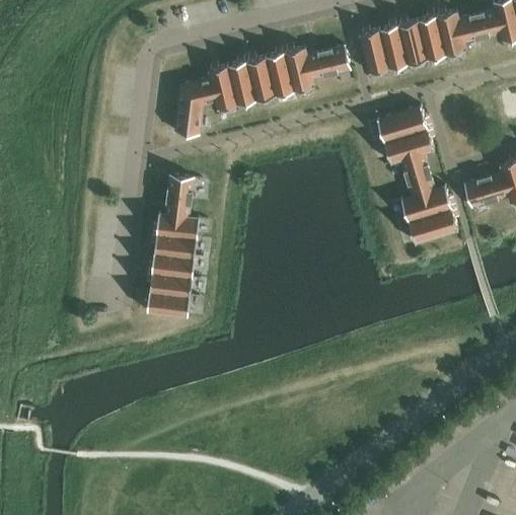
[(507,0),(503,1),(492,4),(494,12),(500,34),(499,34),(501,43),(505,42),(515,39),(515,20),(511,0),(507,0)]
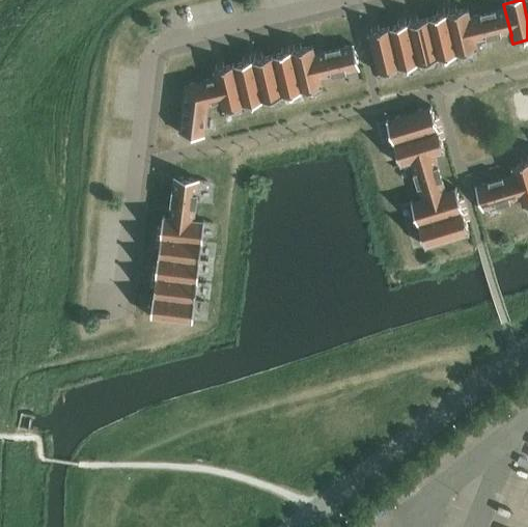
[(445,18),(454,58),(457,57),(471,54),(475,53),(475,52),(474,51),(473,45),(472,45),(466,22),(467,21),(466,15),(466,14),(466,12),(453,16),(448,17),(445,18)]
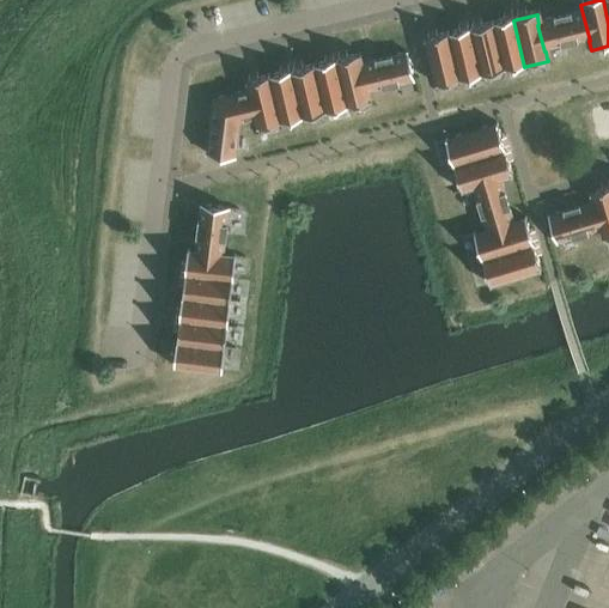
[(539,24),(537,25),(544,52),(546,52),(547,52),(562,48),(589,41),(590,41),(583,14),(578,16),(572,17),(539,24)]
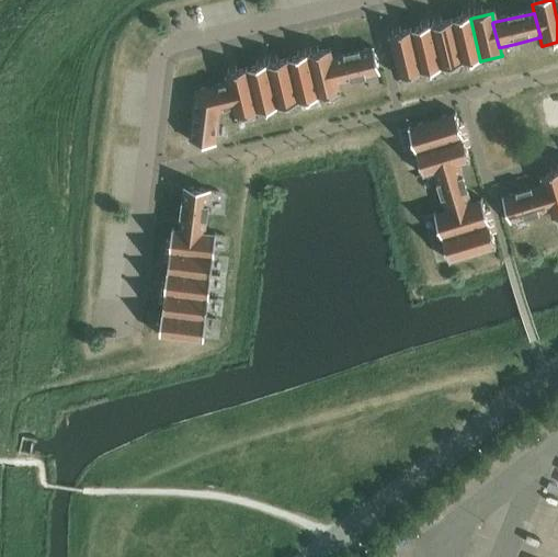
[(462,21),(450,24),(459,66),(464,65),(477,61),(480,61),(470,19),(467,20),(462,21)]
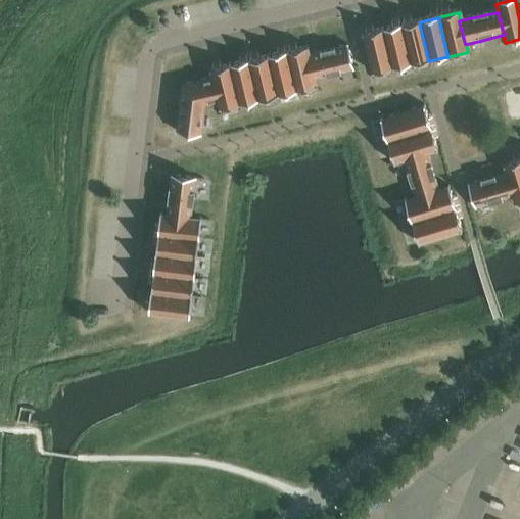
[(404,26),(400,27),(410,66),(413,65),(426,62),(428,61),(419,22),(409,25),(404,26)]
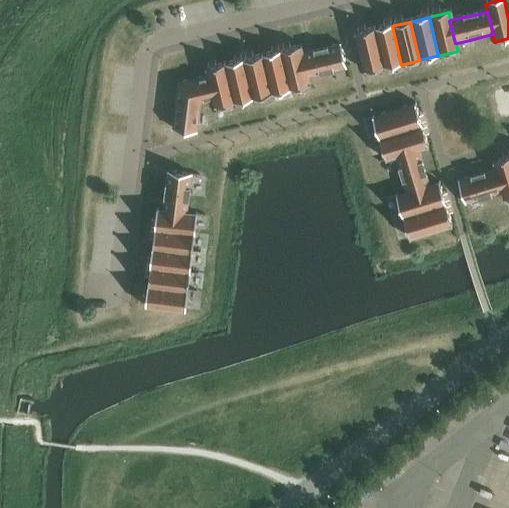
[(384,28),(373,30),(382,69),(385,68),(398,65),(400,65),(401,65),(392,26),(391,26),(388,27),(384,28)]
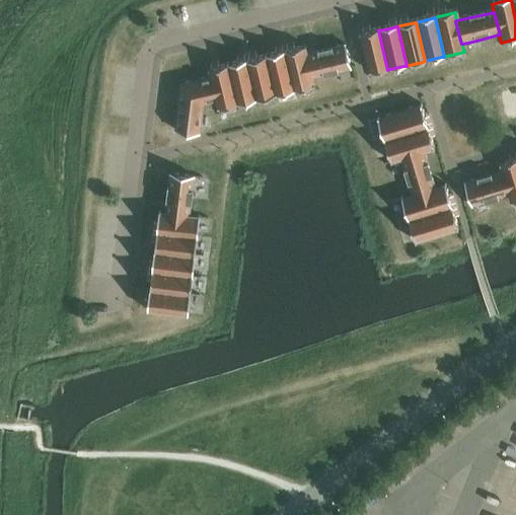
[(363,34),(358,35),(367,75),(372,74),(384,71),(386,70),(387,70),(378,30),(377,31),(367,33),(363,34)]
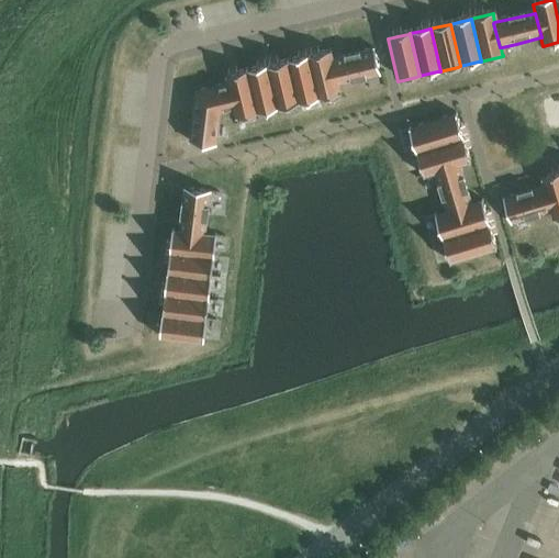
[(331,62),(330,62),(335,87),(336,87),(338,86),(361,80),(375,78),(378,77),(372,52),(339,59),(335,60),(331,62)]
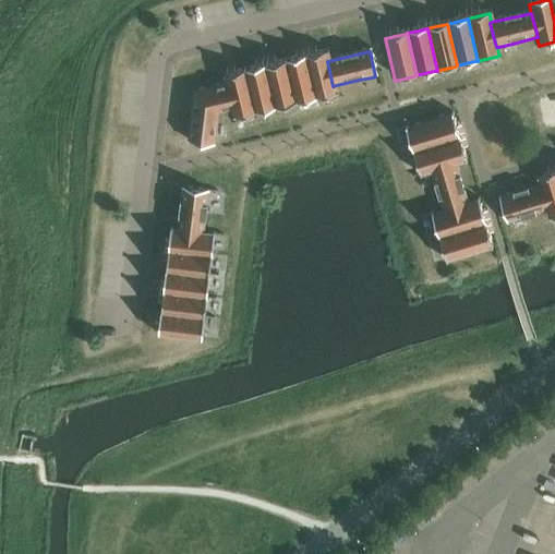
[(305,58),(304,58),(315,99),(318,99),(332,96),(337,95),(336,93),(336,94),(334,86),(333,86),(327,61),(328,61),(326,53),(327,53),(326,52),(313,56),(309,57),(305,58)]
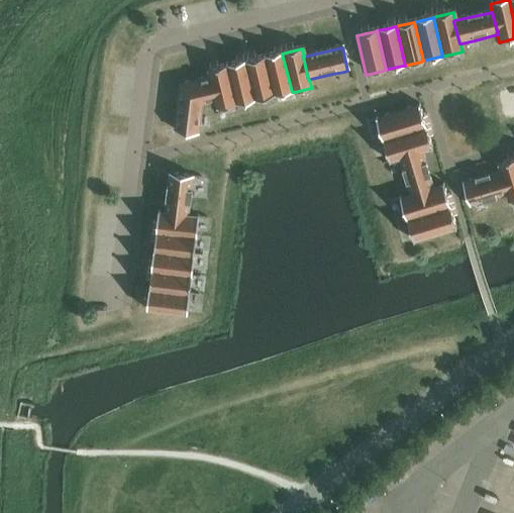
[(275,56),(264,58),(273,97),(276,96),(289,93),(292,92),(282,54),(279,55),(275,56)]
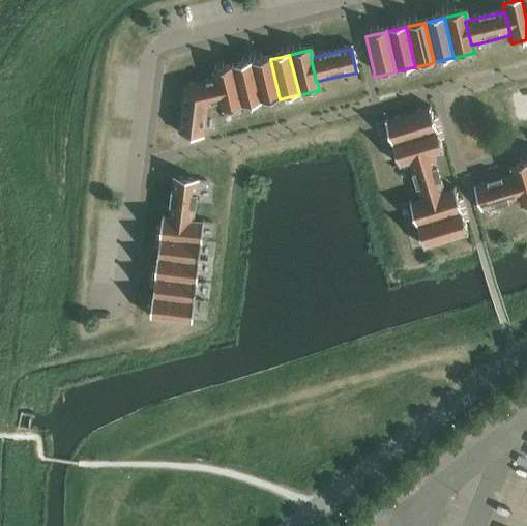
[(254,63),(251,64),(260,104),(264,104),(276,100),(280,99),(270,59),(269,59),(259,62),(254,63)]
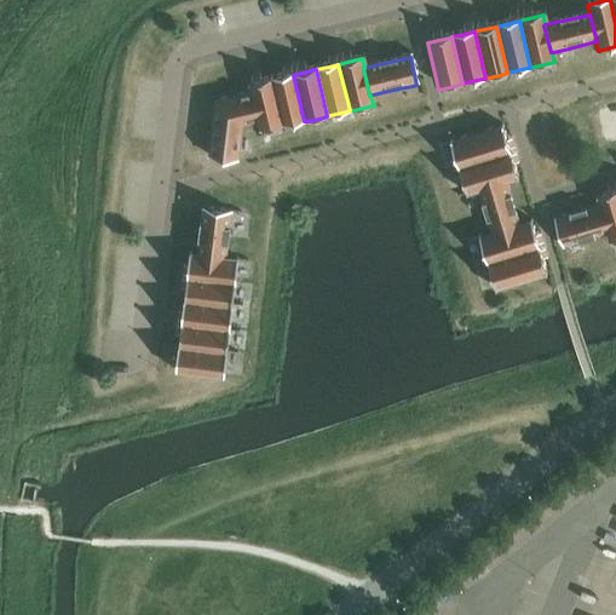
[(283,78),(270,80),(282,127),(286,126),(301,122),(304,122),(304,121),(293,75),(292,75),(289,76),(283,78)]
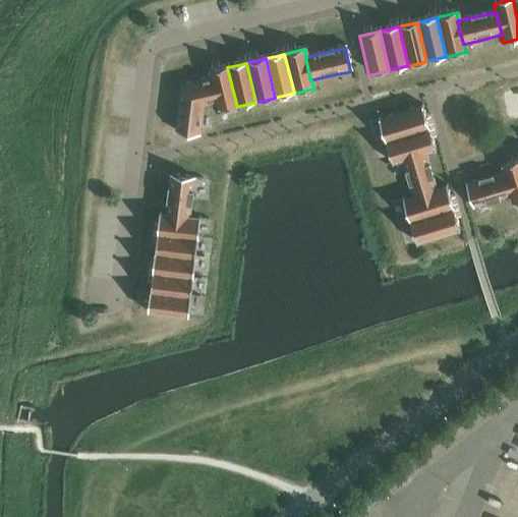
[(212,71),(207,72),(208,73),(210,80),(211,80),(216,104),(215,104),(217,110),(216,111),(217,112),(221,111),(234,108),(235,107),(237,107),(227,67),(226,67),(217,70),(212,71)]
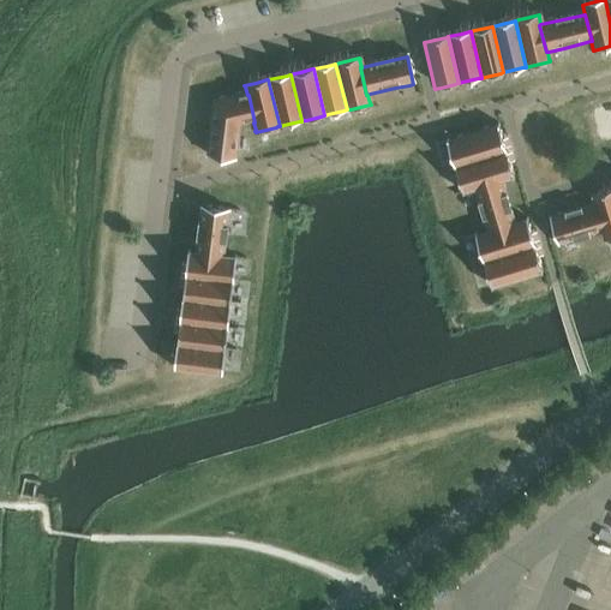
[(210,124),(205,159),(229,162),(233,162),(234,157),(235,142),(238,126),(253,123),(255,123),(249,95),(247,95),(213,103),(210,118),(210,124)]
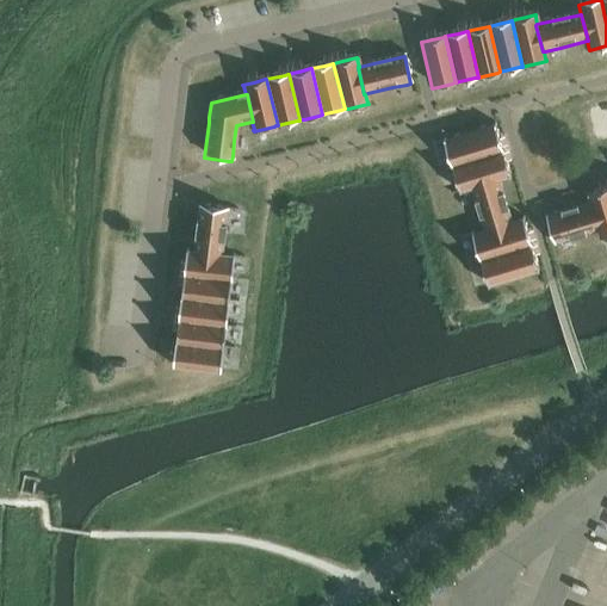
[(493,127),(443,142),(445,150),(448,165),(450,168),(501,153),(500,148),(497,142),(493,127)]
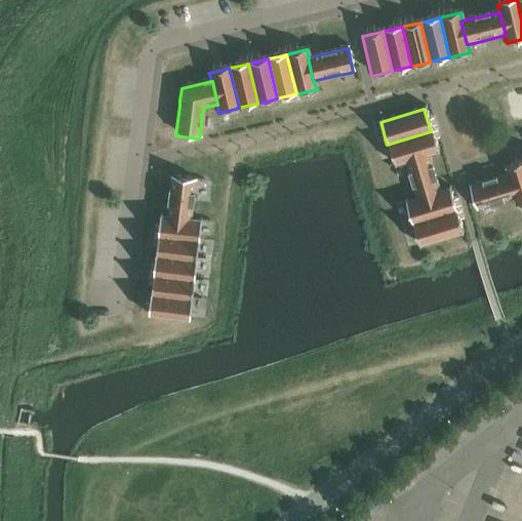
[(431,131),(387,145),(388,148),(392,160),(394,167),(404,164),(404,163),(427,156),(427,157),(436,154),(438,154),(433,139),(432,135),(431,131)]
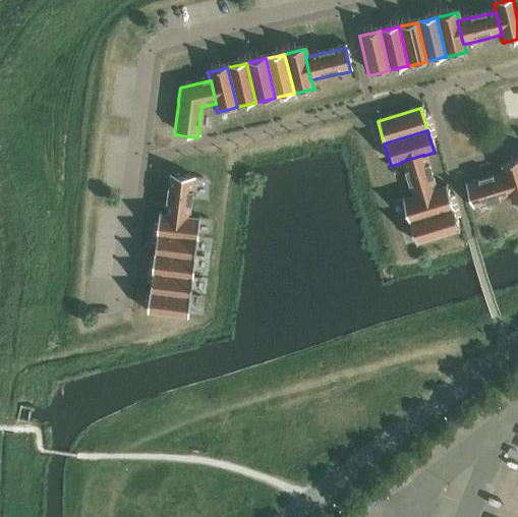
[(423,155),(401,162),(401,163),(401,164),(405,176),(412,198),(412,199),(435,192),(435,191),(434,187),(433,183),(423,156),(423,155)]
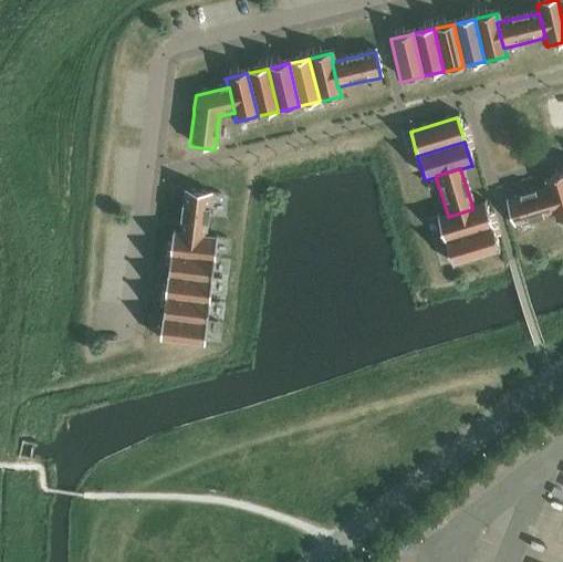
[(555,178),(543,181),(543,183),(544,183),(545,190),(546,190),(554,215),(553,215),(555,222),(555,224),(561,222),(562,221),(562,175),(561,176),(555,178)]
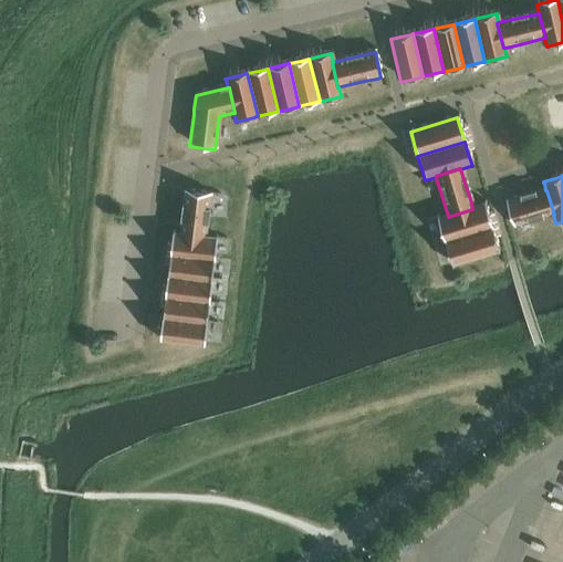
[(537,193),(504,203),(512,228),(515,227),(529,222),(553,215),(554,215),(546,190),(545,190),(542,191),(537,193)]
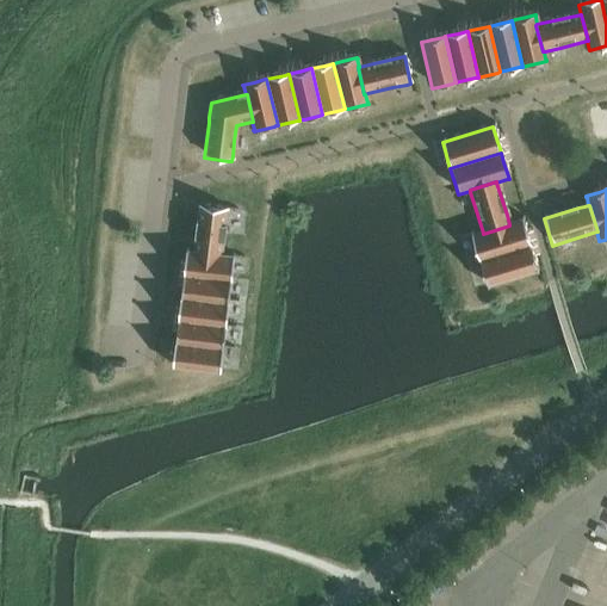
[(192,254),(221,258),(221,257),(223,232),(225,216),(225,211),(198,208),(193,243),(193,249),(192,254)]
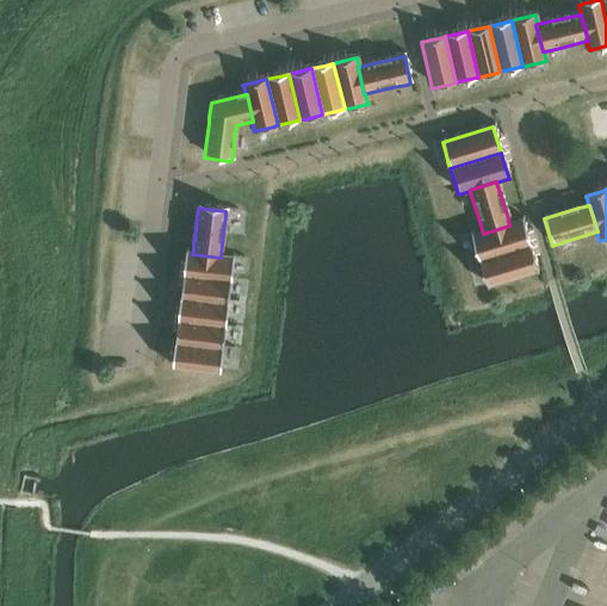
[(483,233),(471,236),(474,243),(477,258),(478,261),(530,247),(528,242),(526,236),(521,221),(509,224),(509,226),(483,234),(483,233)]
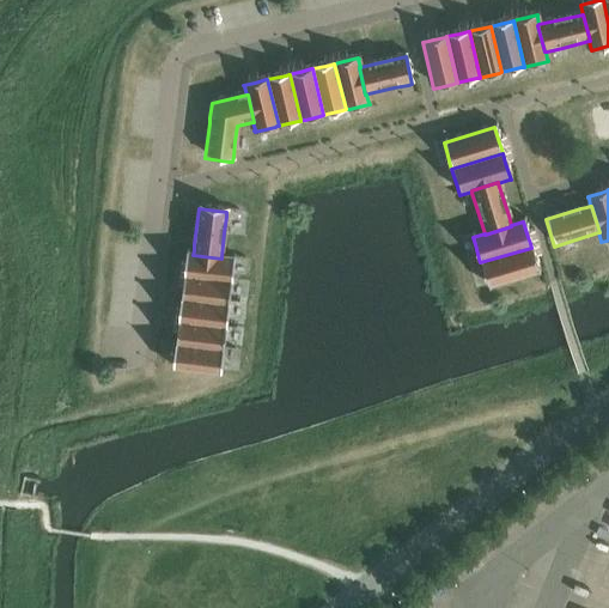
[(531,248),(480,262),(482,268),(486,283),(488,289),(539,273),(534,257),(533,251),(531,248)]
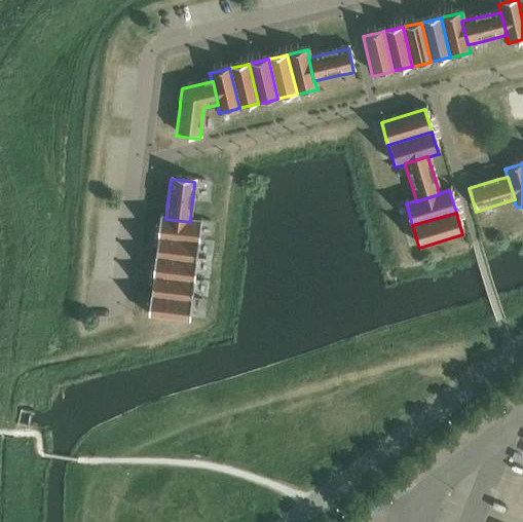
[(157,238),(197,244),(197,243),(198,239),(199,227),(200,223),(190,221),(190,222),(165,219),(159,218),(158,230),(157,235),(157,238)]
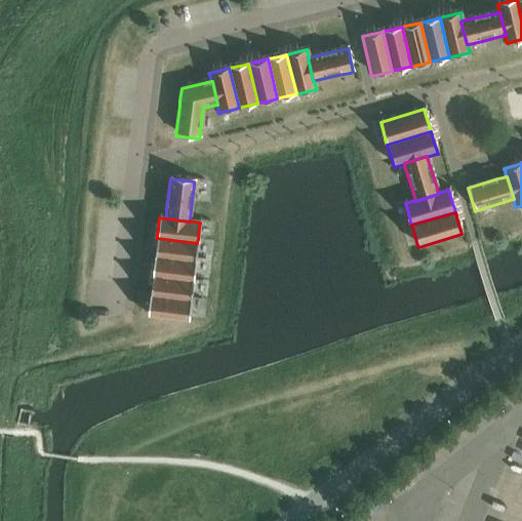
[(156,246),(155,257),(195,263),(196,258),(197,246),(197,243),(157,238),(157,241),(156,246)]
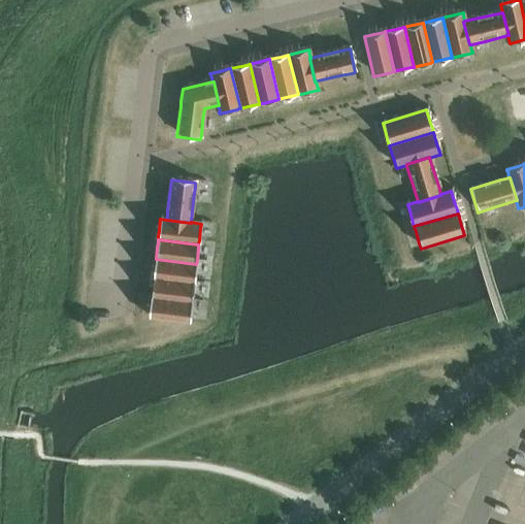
[(154,275),(154,279),(194,284),(194,280),(196,267),(196,264),(156,259),(154,270),(154,275)]
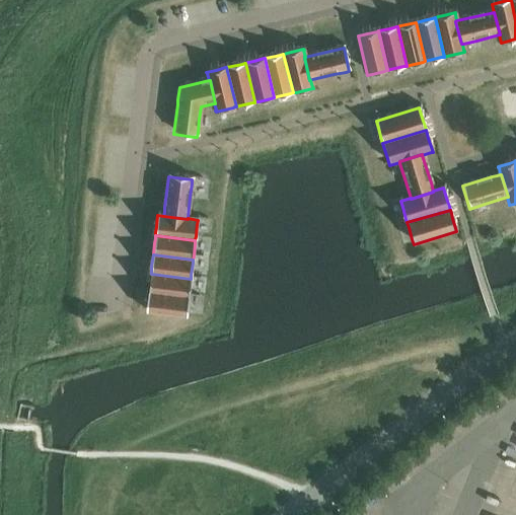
[(150,282),(148,293),(189,298),(189,295),(190,282),(191,279),(151,274),(150,275),(150,277),(150,282)]
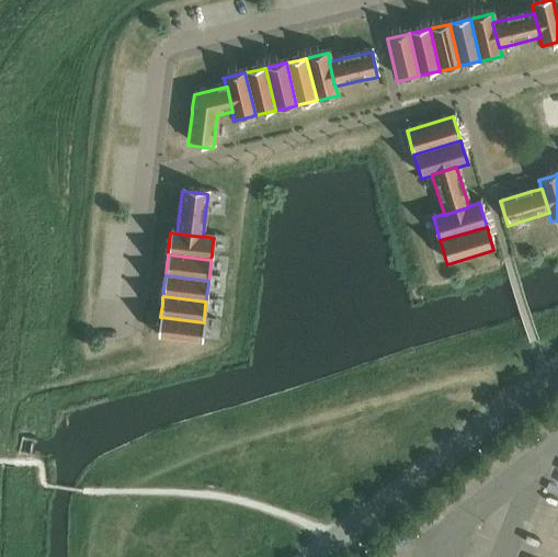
[(158,334),(158,339),(201,344),(202,340),(203,326),(203,324),(204,322),(160,317),(160,318),(159,329),(158,334)]
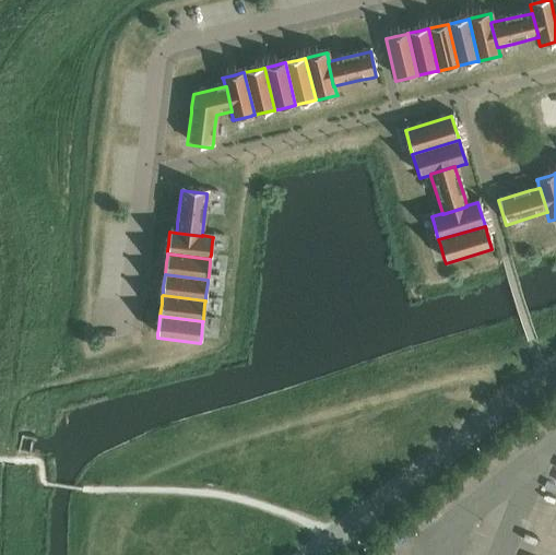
All buildings are outlined.
